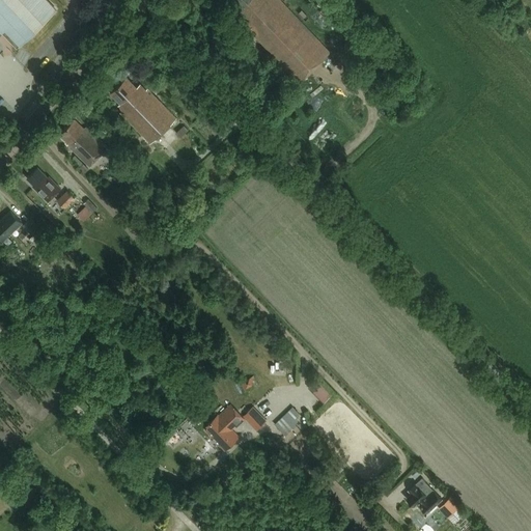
[(0,0),(0,31),(2,33),(5,30),(17,42),(52,8),(43,0),(0,0)]
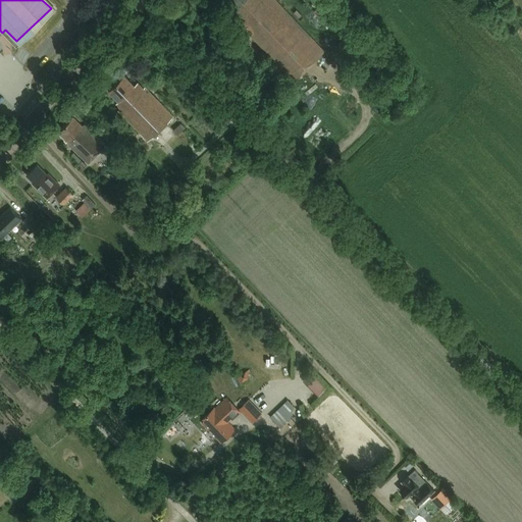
[(227,0),(235,7),(231,10),(241,20),(239,22),(248,32),(294,81),(324,51),(275,0),(227,0)]
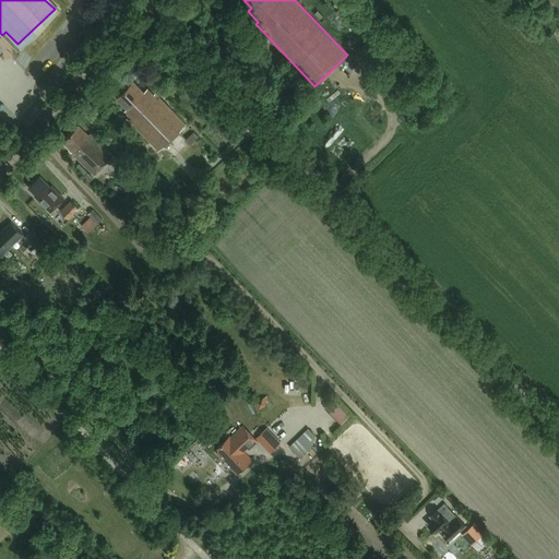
[(157,150),(185,123),(155,93),(153,94),(147,87),(144,91),(133,80),(116,96),(127,107),(125,109),(129,116),(127,118),(157,150)]
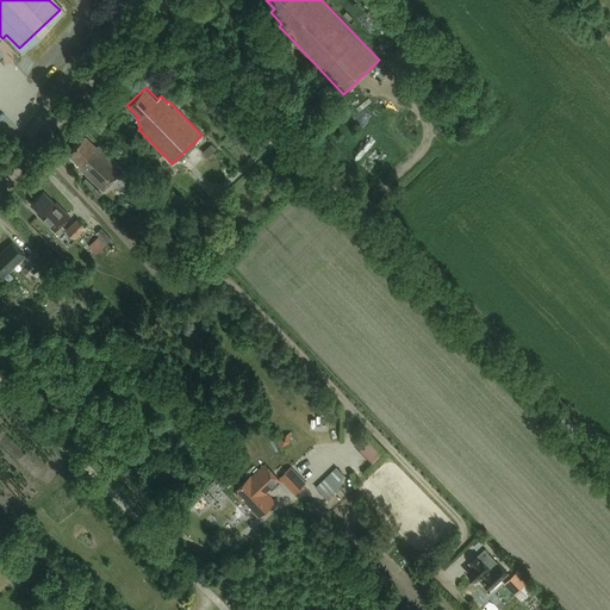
[(101,192),(124,169),(99,145),(97,148),(86,137),(69,154),(81,166),(78,168),(101,192)]
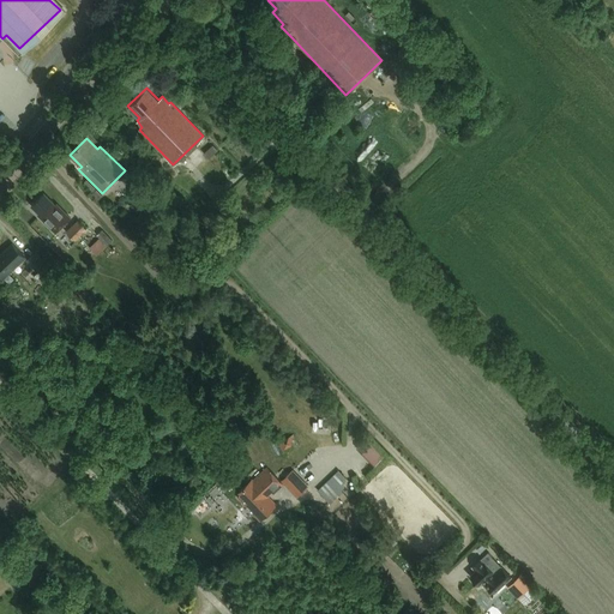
[(209,158),(218,150),(212,144),(204,152),(209,158)]
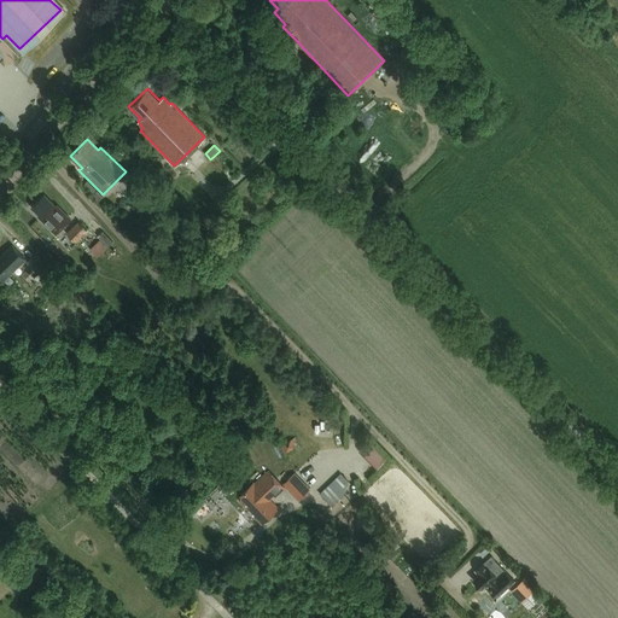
[(153,194),(138,179),(130,187),(145,202),(153,194)]
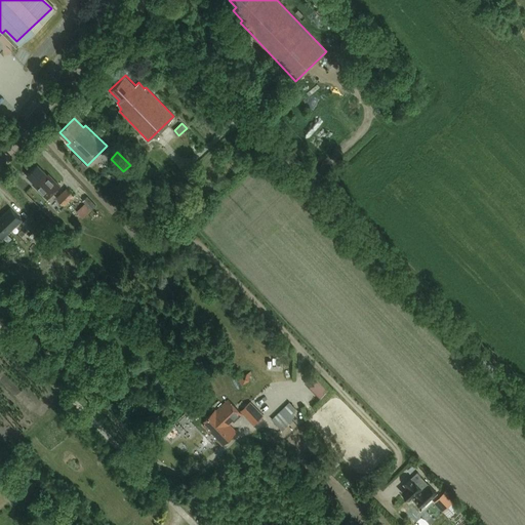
[(47,198),(59,186),(48,174),(47,175),(37,165),(27,175),(35,184),(34,185),(47,198)]
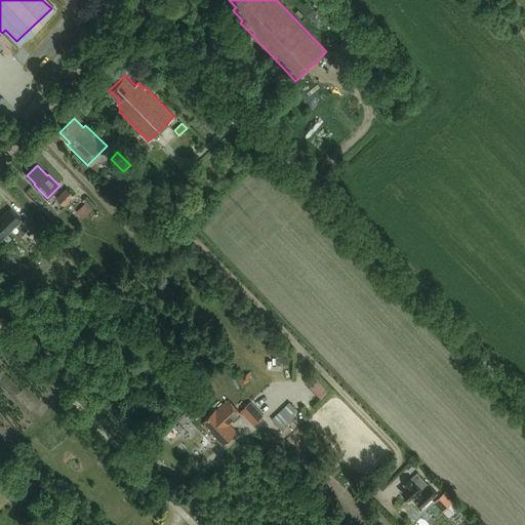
[(67,203),(74,196),(67,188),(56,198),(64,205),(67,203)]
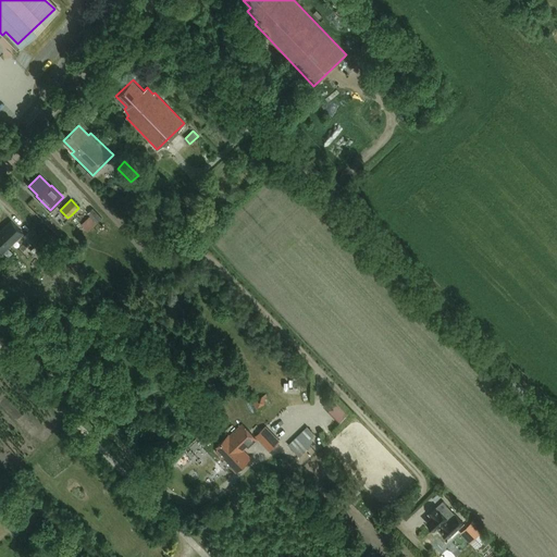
[(100,215),(93,208),(88,213),(96,221),(100,215)]
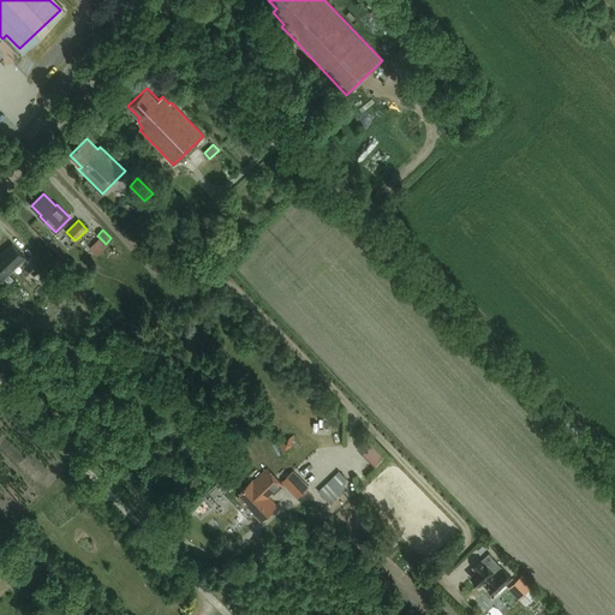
[(0,275),(3,279),(25,257),(12,244),(0,255),(0,275)]
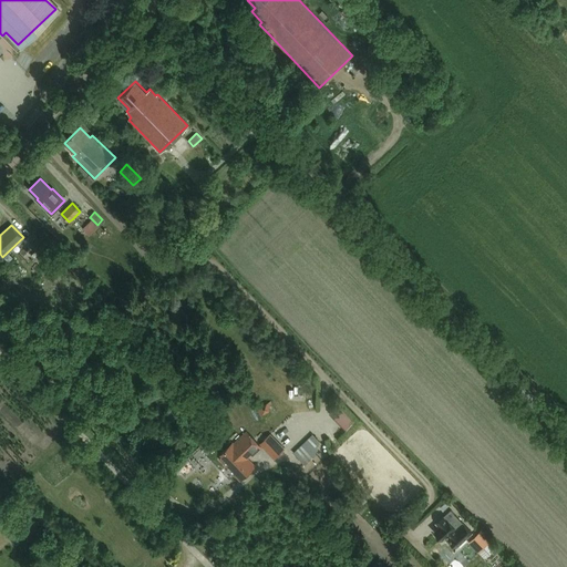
[(42,243),(32,232),(23,239),(34,250),(42,243)]
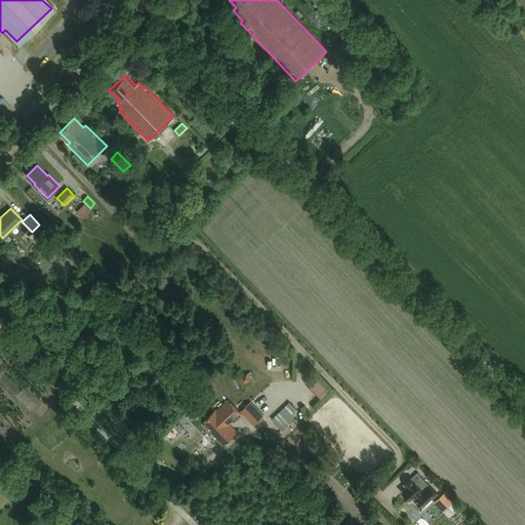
[(243,386),(256,377),(251,369),(238,377),(243,386)]
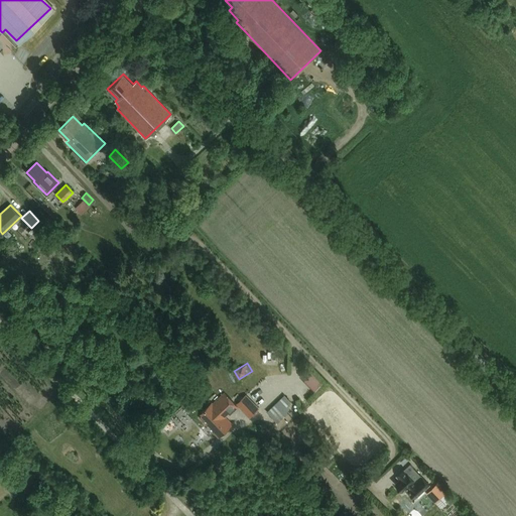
[(268,411),(279,422),(297,404),(286,393),(268,411)]
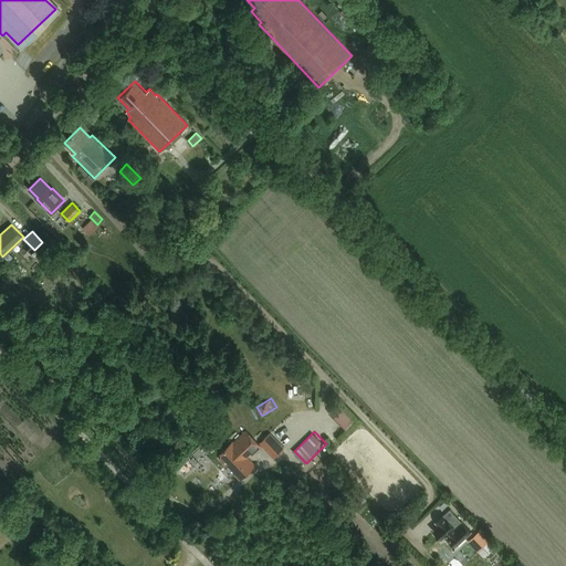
[(261,443),(260,443),(251,433),(237,447),(232,442),(221,453),(223,456),(220,459),(240,479),(254,465),(247,458),(261,443)]
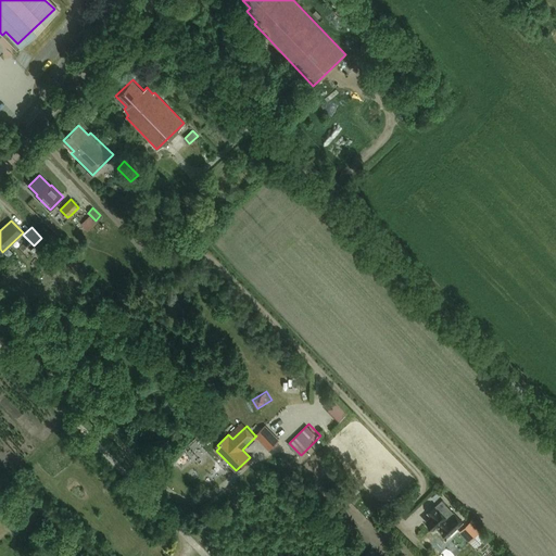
[(269,450),(279,440),(265,426),(255,436),(256,436),(269,450)]
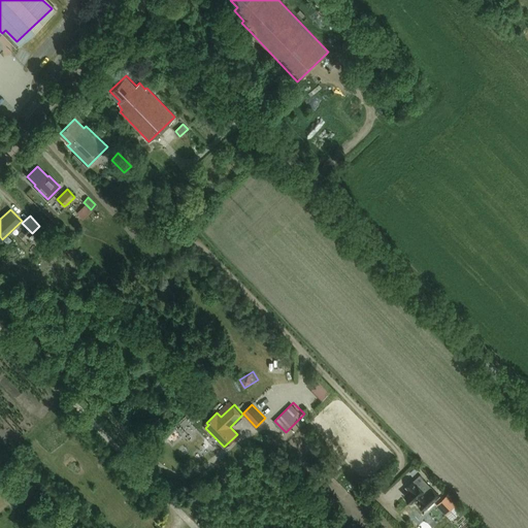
[(439,496),(420,474),(406,487),(409,491),(404,495),(411,502),(418,497),(420,499),(418,501),(425,509),(439,496)]
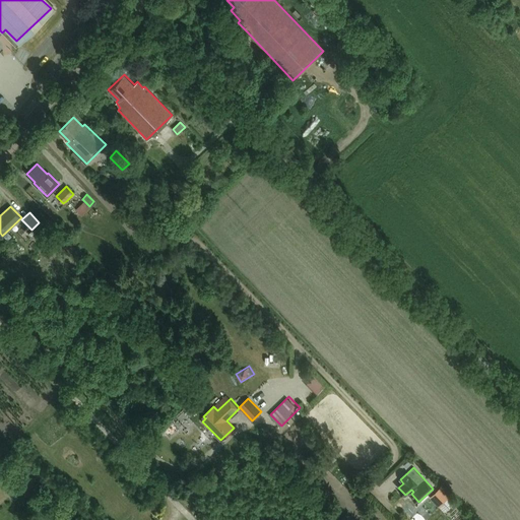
[(20,490),(10,478),(2,485),(14,499),(22,492),(26,489),(24,486),(20,490)]
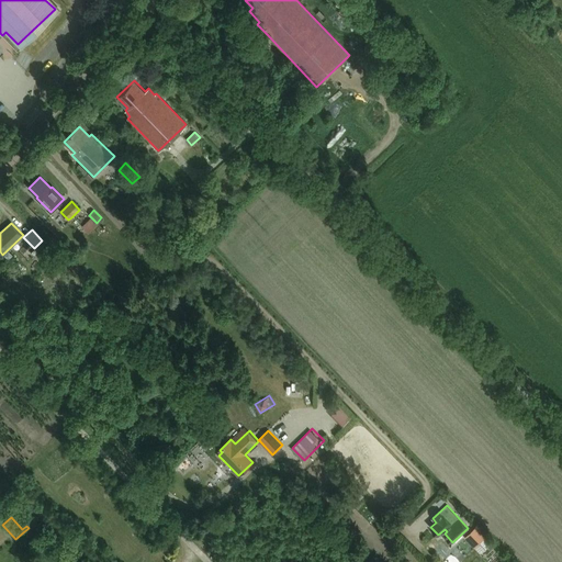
[(480,549),(489,541),(472,525),(464,532),(480,549)]
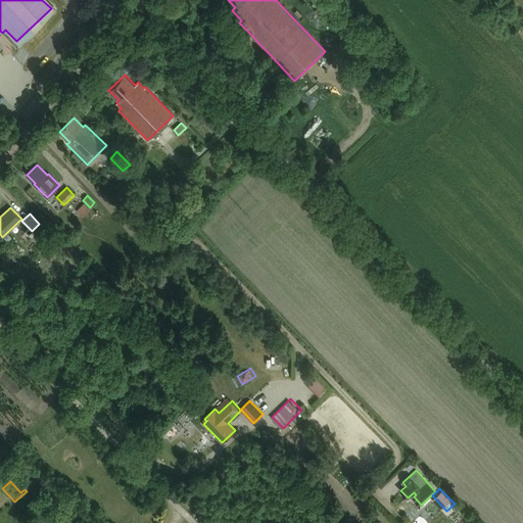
All buildings are outlined.
